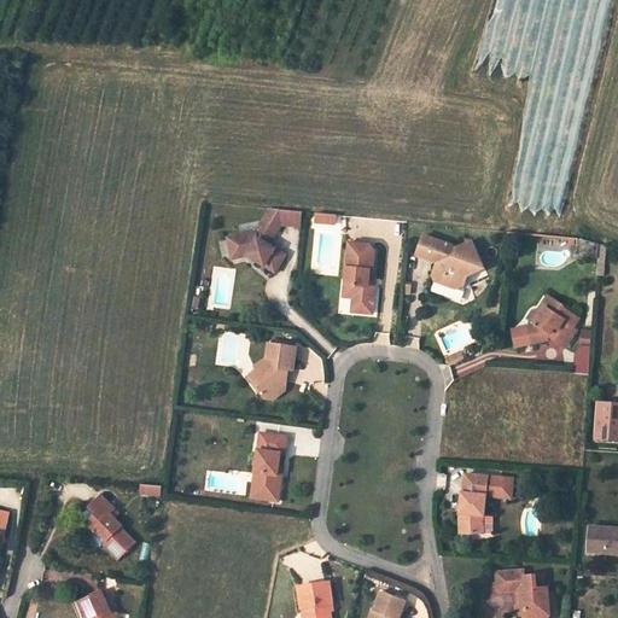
[(256,233),(228,239),(232,254),(239,258),(248,257),(250,254),(256,258),(254,261),(274,273),(285,256),(268,246),(281,226),(283,210),(268,209),(256,233)]
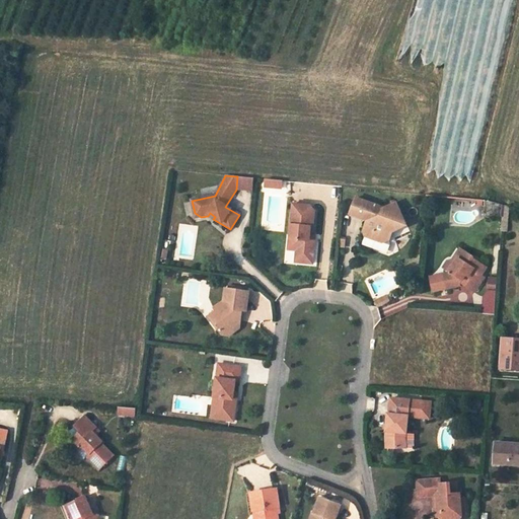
[(254,178),(237,176),(236,190),(253,191),(254,178)]
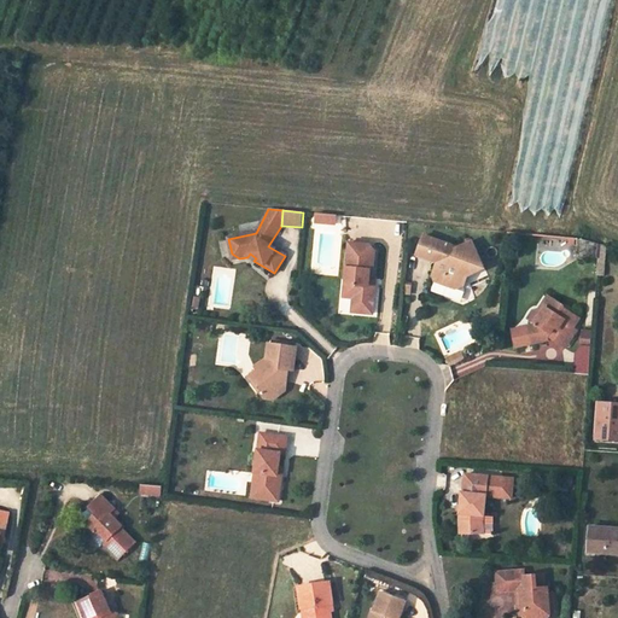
[(314,223),(336,223),(336,214),(314,214),(314,223)]
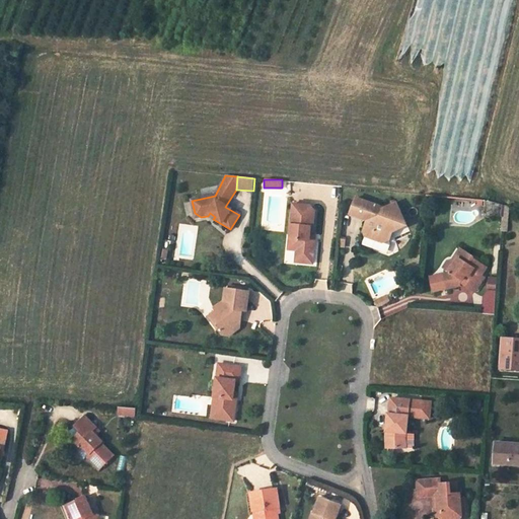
[(383,209),(355,199),(350,215),(363,220),(364,215),(371,217),(369,222),(366,223),(363,233),(365,237),(382,243),(389,240),(392,233),(406,226),(395,204),(383,209)]
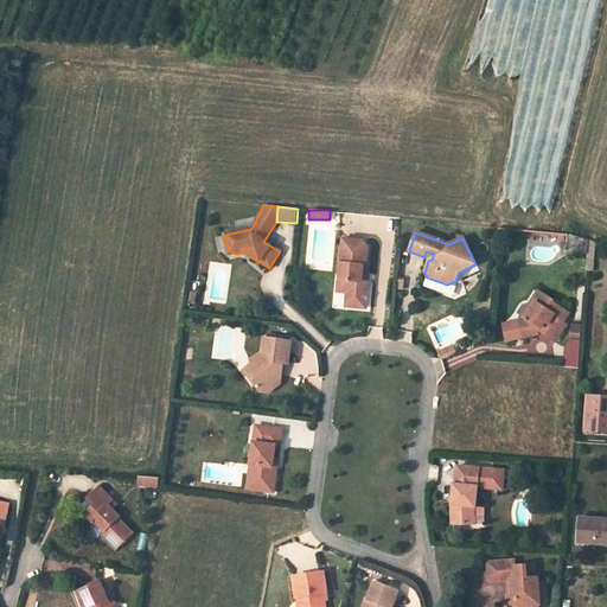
[(363,242),(343,240),(340,263),(339,275),(344,280),(343,293),(347,293),(346,307),(365,308),(368,289),(362,282),(363,274),(363,267),(366,267),(368,248),(363,242)]
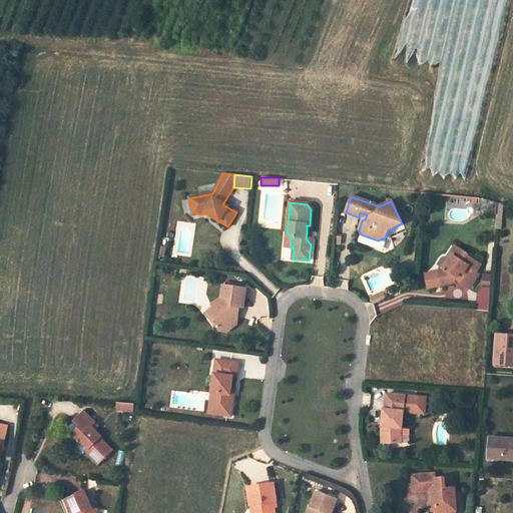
[(503,228),(504,204),(497,202),(496,227),(503,228)]
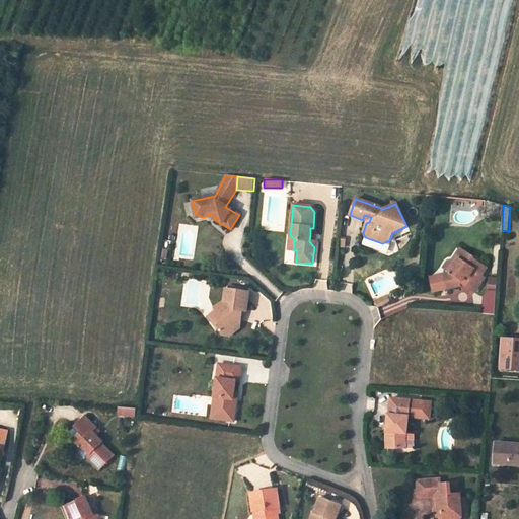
[(474,256),(460,248),(454,258),(454,265),(450,272),(449,273),(444,275),(447,289),(459,286),(461,283),(463,280),(476,289),(485,277),(482,275),(487,268),(473,258),(474,256)]
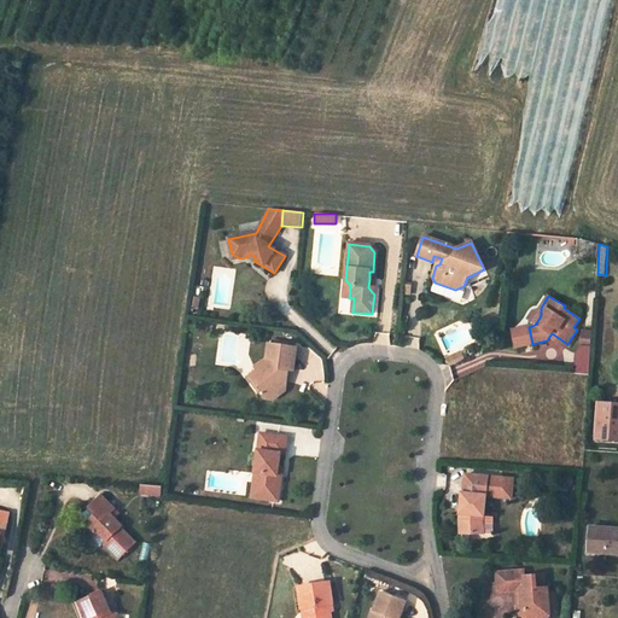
[(534,310),(528,319),(536,324),(541,315),(541,308),(534,310)]
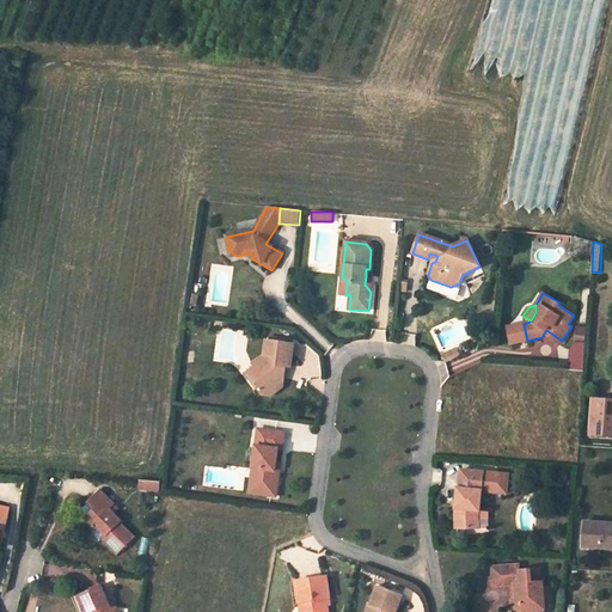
[(527,341),(524,324),(507,328),(510,343),(527,341)]
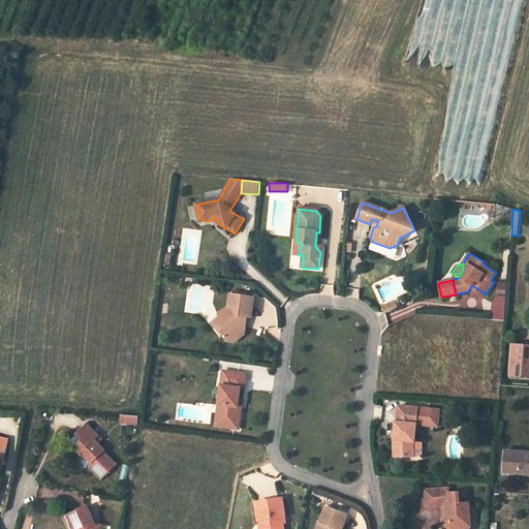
[(472,285),(470,288),(485,298),(486,294),(472,285)]
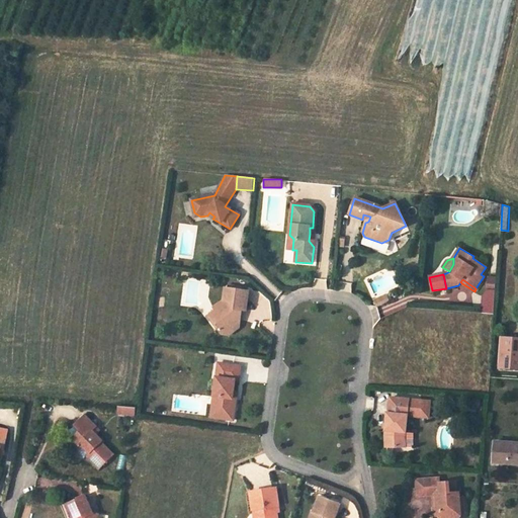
[(489,289),(484,295),(496,295),(497,280),(490,279),(489,289)]
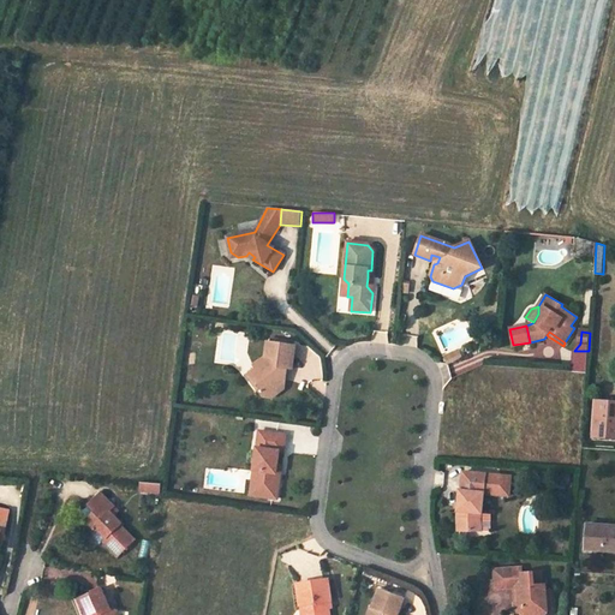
[(292,370),(296,346),(285,345),(278,344),(279,340),(270,339),(270,342),(267,342),(266,357),(254,366),(256,370),(263,378),(256,384),(261,390),(258,392),(263,398),(272,399),(284,389),(285,377),(282,377),(284,369),(286,369),(292,370)]
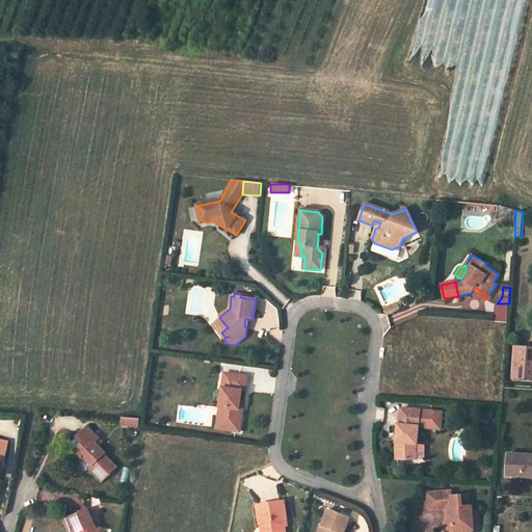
[(397,303),(391,307),(393,313),(399,310),(397,303)]
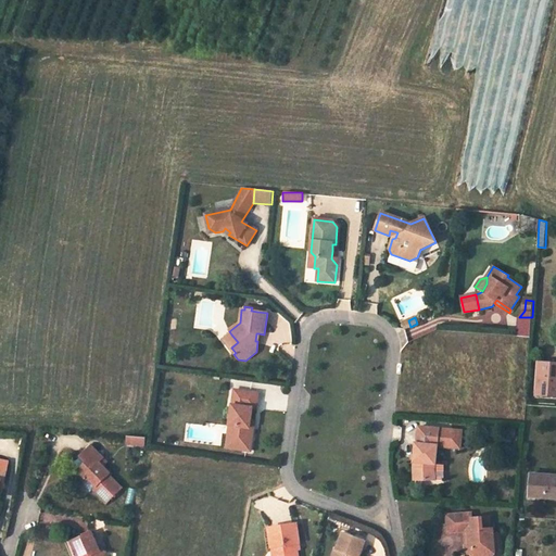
[(532,317),(519,317),(518,336),(531,337),(532,317)]
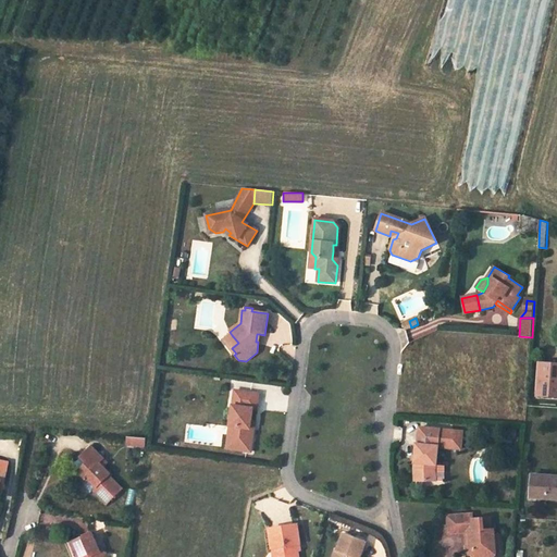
[(403,324),(406,331),(411,327),(409,321),(403,324)]
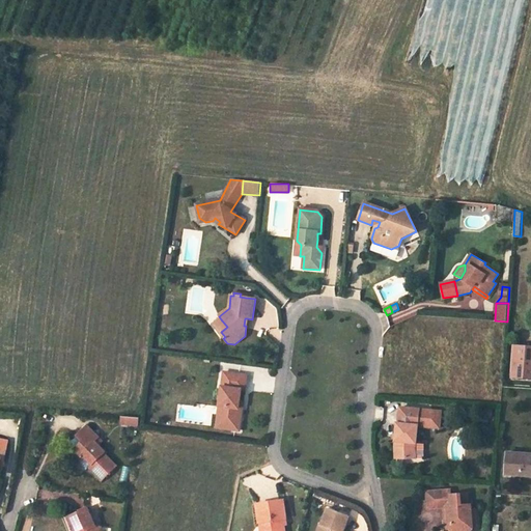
[(214,325),(223,338),(225,337),(221,332),(227,327),(221,319),(214,325)]
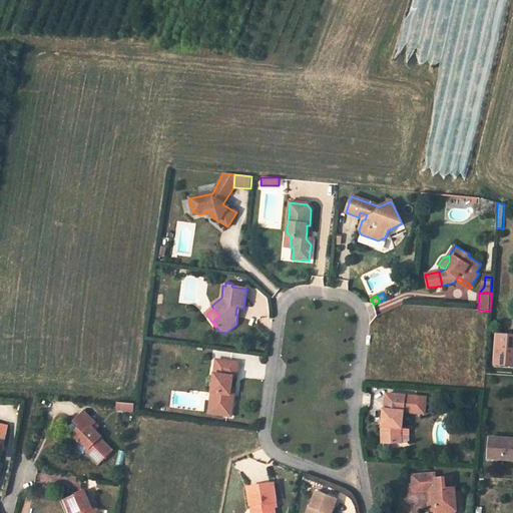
[(512,335),(497,335),(496,365),(512,365),(512,335)]
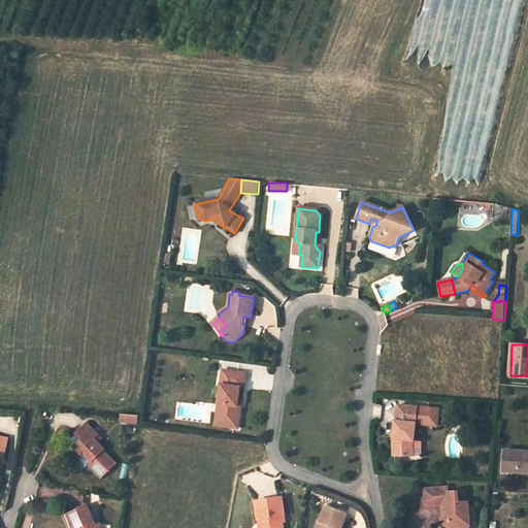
[(245,374),(223,371),(219,404),(224,405),(223,417),(227,417),(226,427),(238,429),(241,407),(238,406),(239,401),(240,389),(243,389),(245,374)]
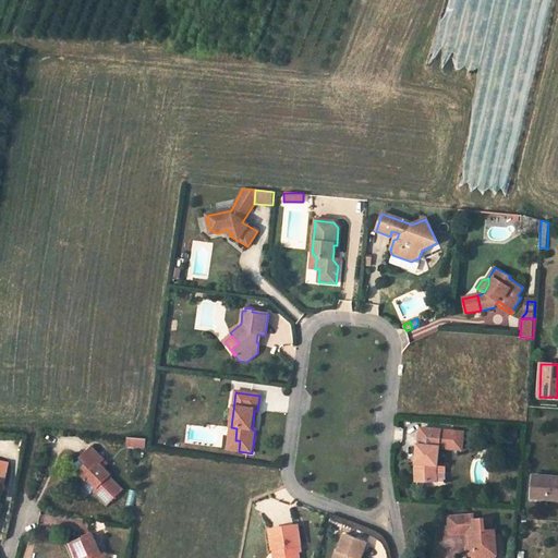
[(237,428),(231,427),(229,450),(239,451),(240,440),(235,440),(237,428)]
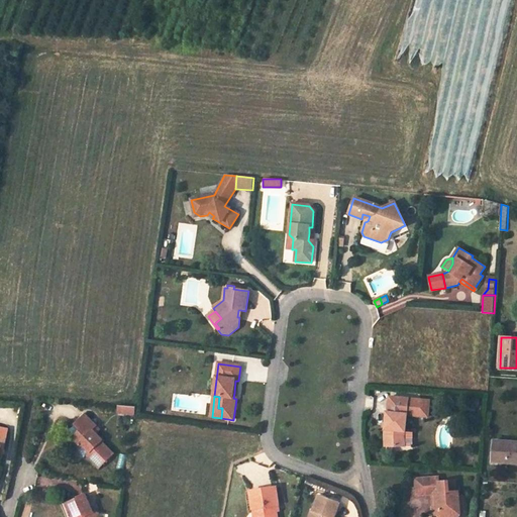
[(429,409),(389,405),(389,413),(387,412),(385,435),(385,446),(400,446),(412,446),(412,432),(405,432),(406,423),(427,425),(429,409)]
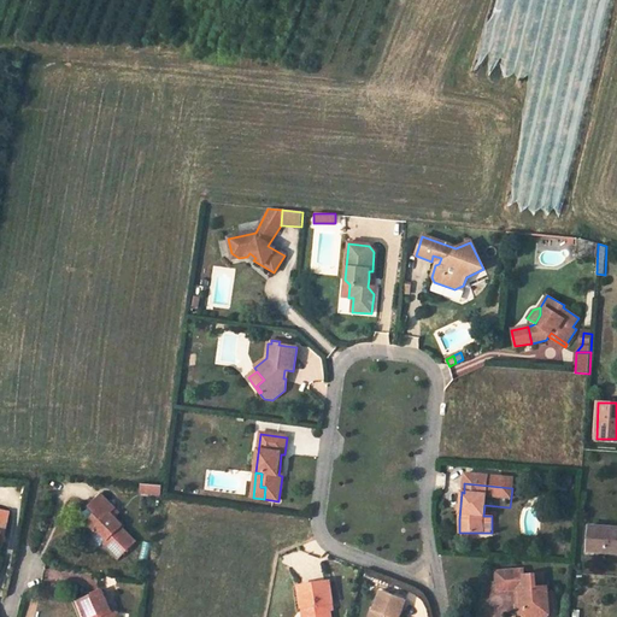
[(97,513),(82,528),(101,547),(105,544),(119,559),(136,542),(122,528),(123,527),(115,518),(111,515),(116,510),(103,495),(90,507),(97,513)]
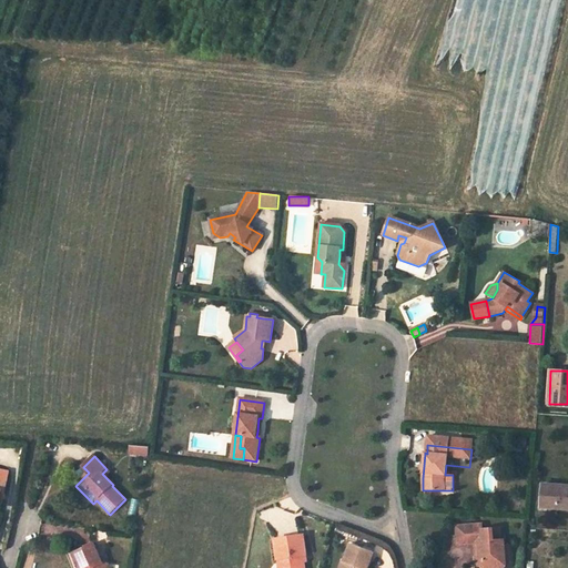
[(500,456),(494,463),(499,469),(506,463),(500,456)]
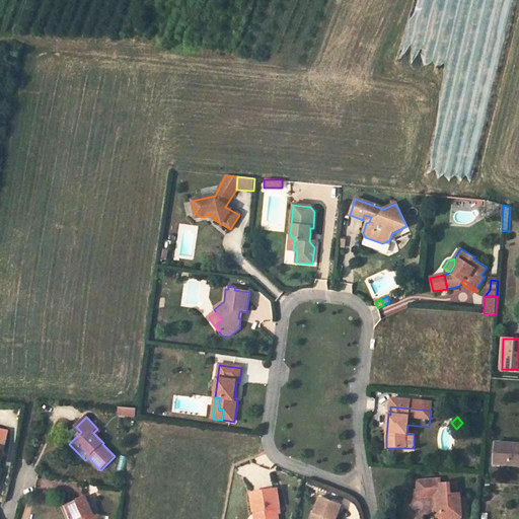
[(456,429),(460,433),(466,427),(462,423),(456,429)]
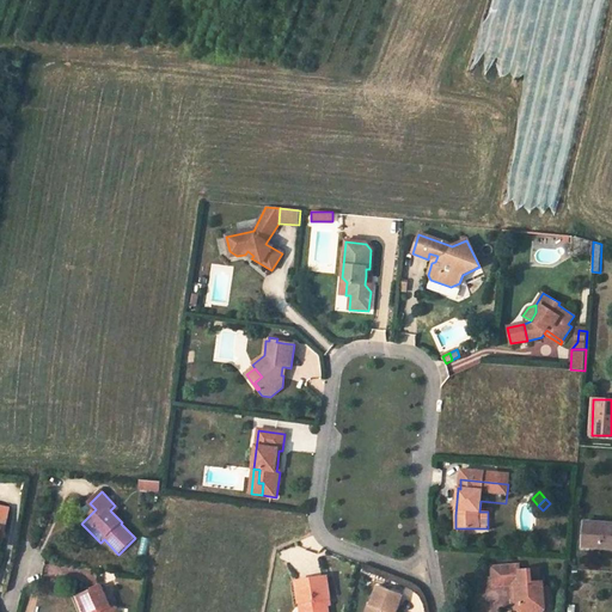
[(611,524),(586,521),(583,546),(611,548),(611,524)]
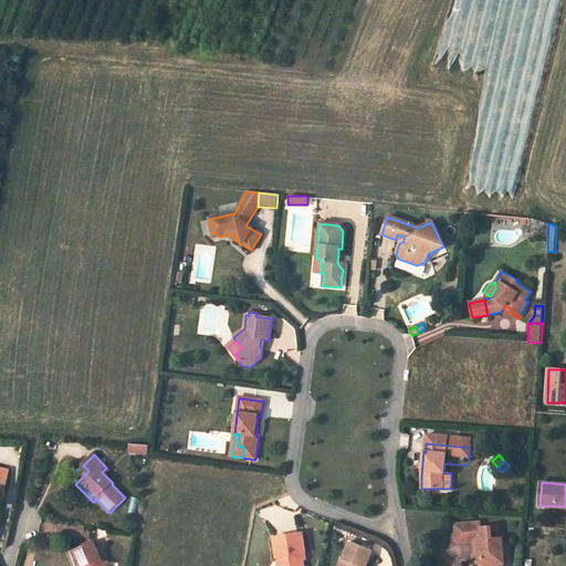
[(485,565),(500,565),(504,562),(504,561),(503,543),(503,536),(500,536),(499,525),(482,526),(482,522),(457,523),(458,541),(474,540),(483,540),(483,545),(480,547),(480,552),(475,553),(475,563),(482,563),(485,565)]
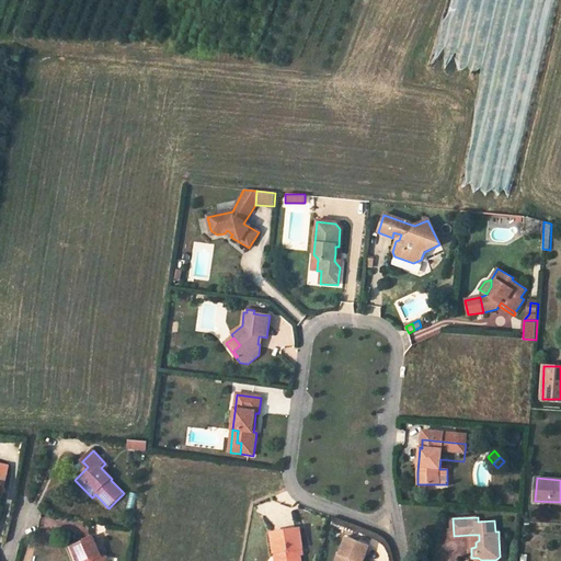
[(106,525),(98,524),(95,533),(105,534),(106,525)]
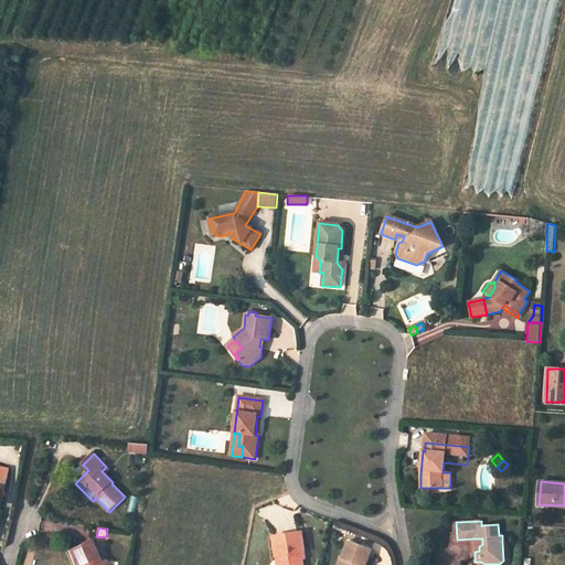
[(301,533),(273,537),(276,557),(277,557),(280,556),(280,564),(302,564),(302,560),(301,553),(304,553),(305,553),(301,533)]
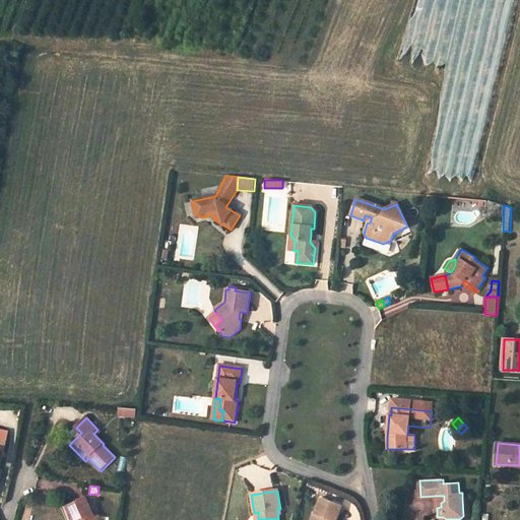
[(102,495),(102,505),(118,506),(118,495),(102,495)]
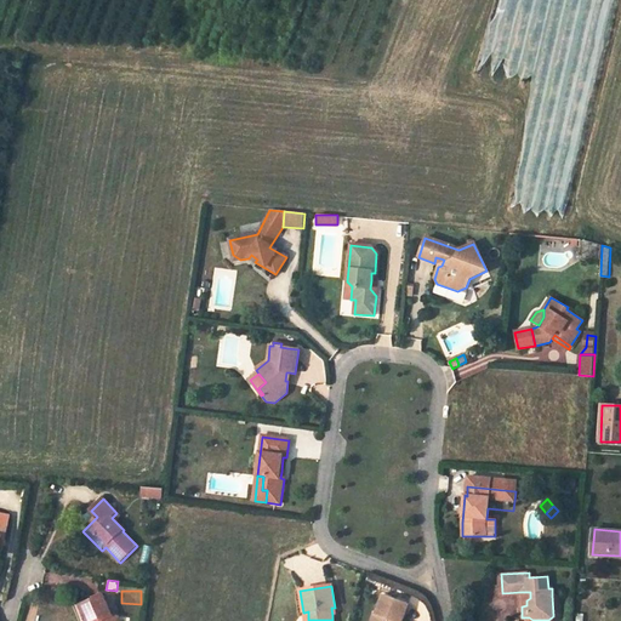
[(527,600),(530,598),(530,592),(520,592),(522,607),(527,605),(527,600)]
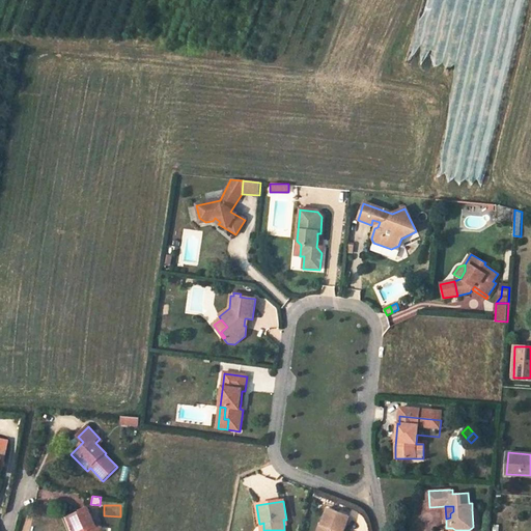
[(322,524),(318,530),(344,530),(351,516),(329,508),(323,524),(322,524)]
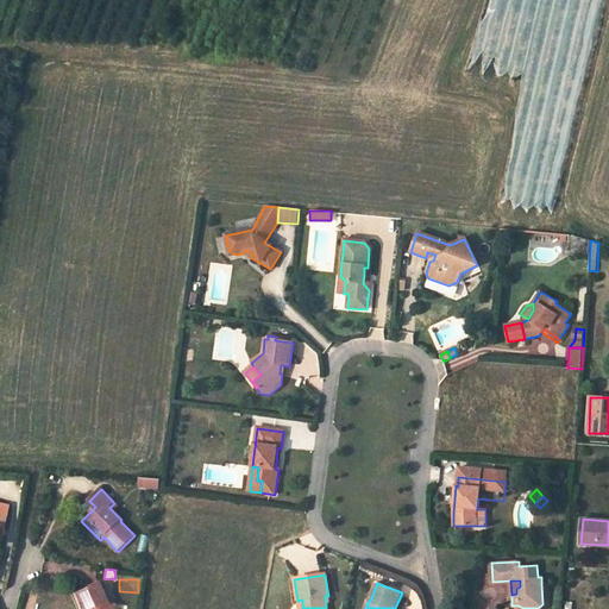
[(115,608),(117,606),(110,604),(101,584),(79,594),(86,608),(115,608)]
